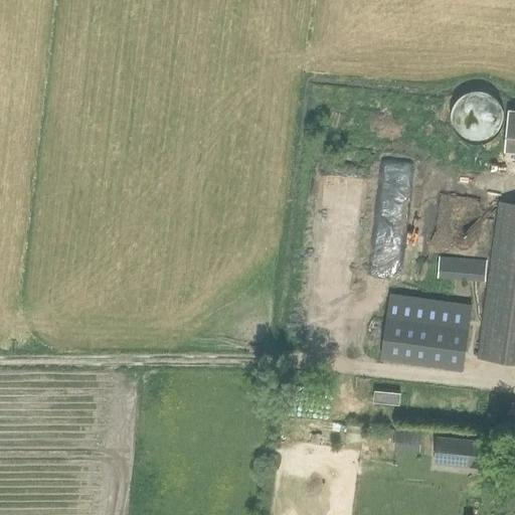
[(452,114),(452,118),(452,123),(454,128),(456,133),(459,136),(463,140),(467,142),(471,144),(476,145),(481,145),(486,144),(491,142),(495,140),(498,136),(501,133),(504,128),(505,123),(505,118),(505,114),(504,109),(501,104),(498,100),(495,97),(491,95),(486,93),(481,92),(476,92),(471,93),(467,95),(463,97),(459,100),(456,104),(454,109),(452,114)]
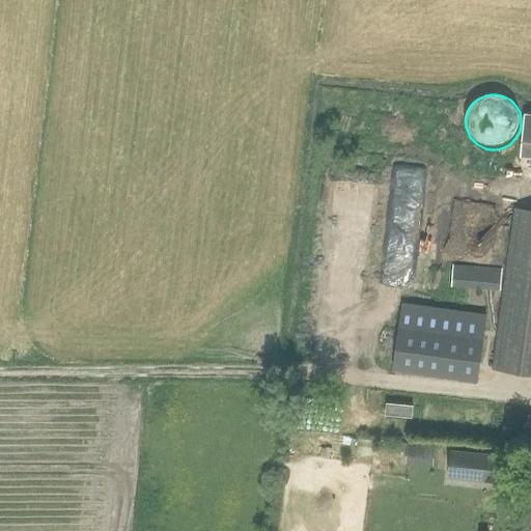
[(493,369),(530,374),(530,210),(515,207),(493,369)]
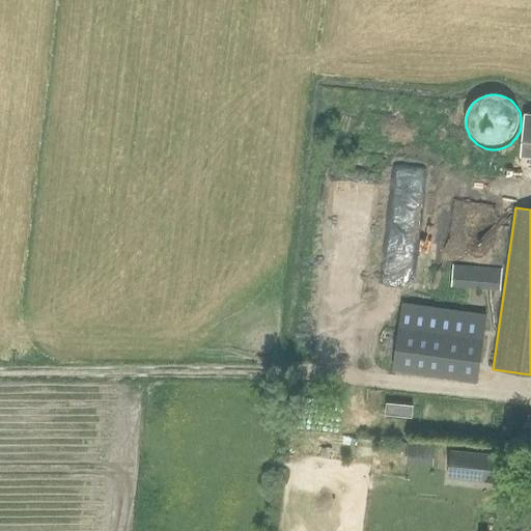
[(501,290),(503,270),(453,264),(451,285),(501,290)]
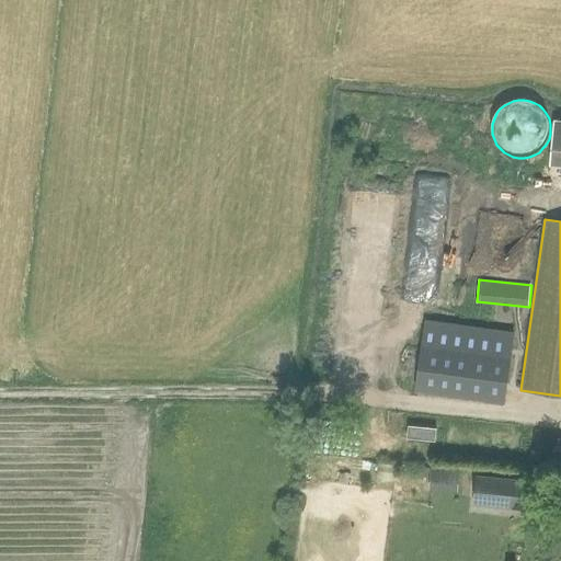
[(505,403),(515,332),(426,320),(416,391),(505,403)]
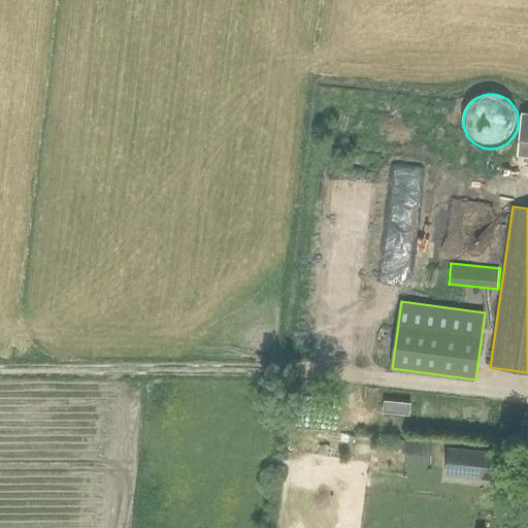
[(384,413),(410,416),(411,404),(386,401),(384,413)]
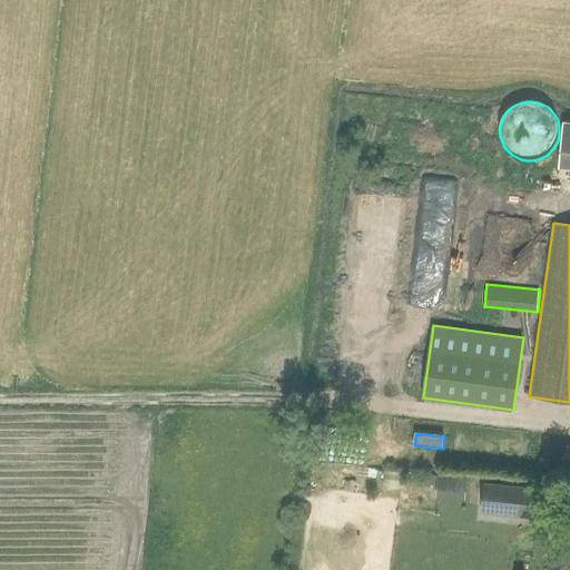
[(469,478),(440,474),(438,491),(467,494),(469,478)]
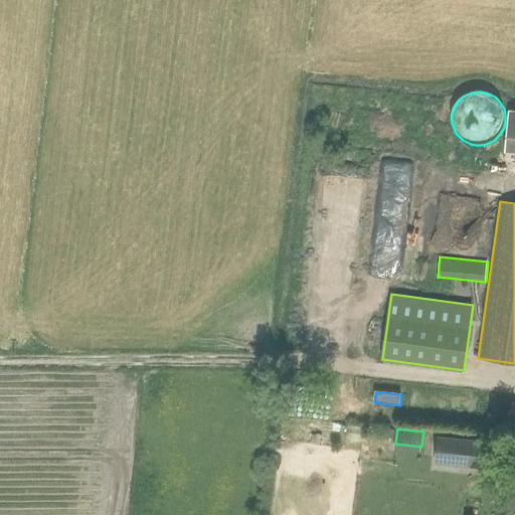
[(497,467),(499,443),(439,437),(437,461),(497,467)]
